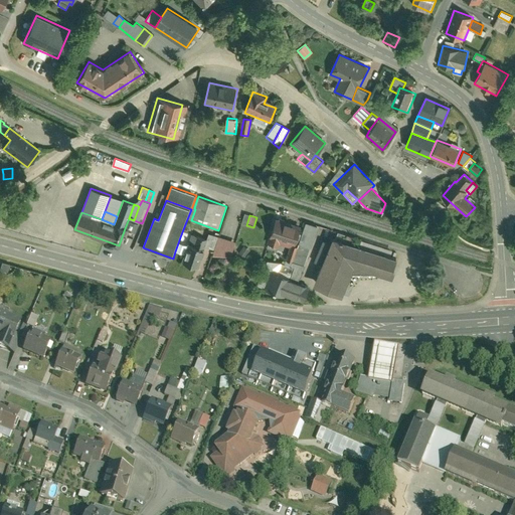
[(295,224),(276,217),(267,244),(278,247),(279,243),(290,247),(286,261),(292,263),(293,262),(299,244),(303,230),(294,227),(295,224)]
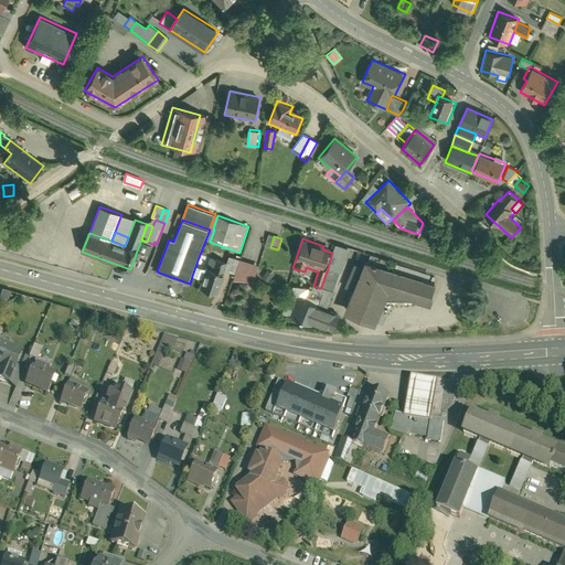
[(147,242),(141,240),(137,251),(151,256),(156,245),(147,242)]
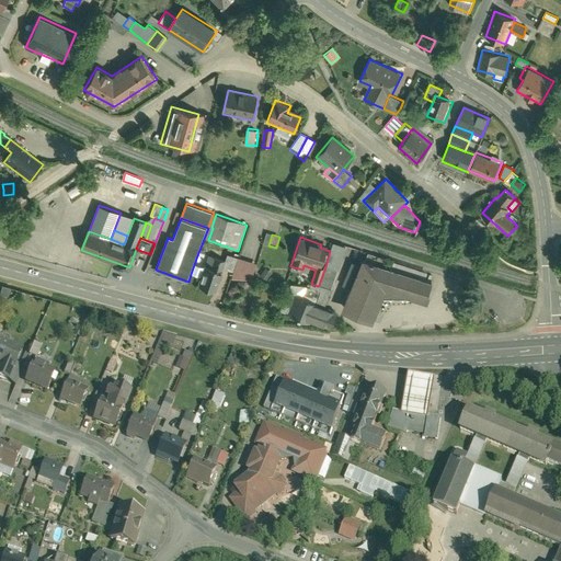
[(325,266),(338,271),(339,270),(346,249),(333,243),(330,251),(325,266)]
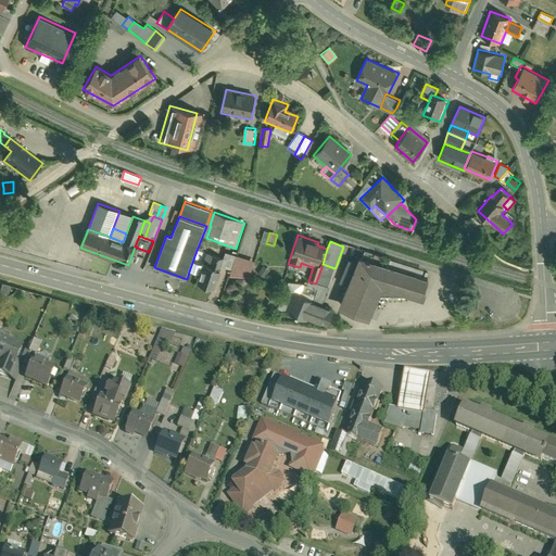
[(149,252),(135,247),(128,265),(143,270),(150,253),(149,252)]
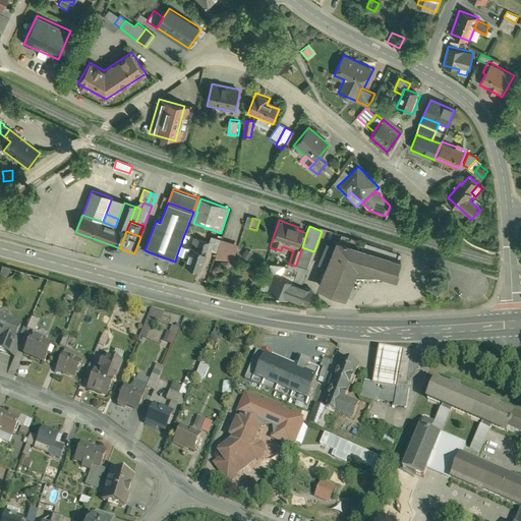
[(184,238),(183,237),(177,254),(186,257),(193,238),(185,235),(184,238)]
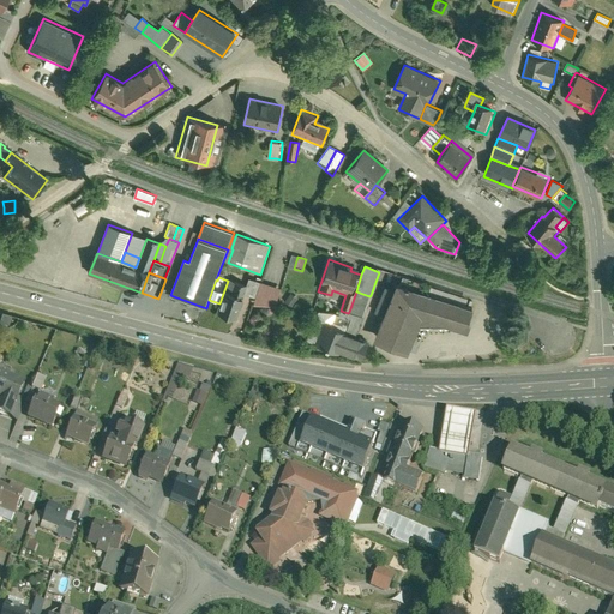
[(248,278),(246,286),(242,294),(245,295),(254,299),(260,283),(248,278)]
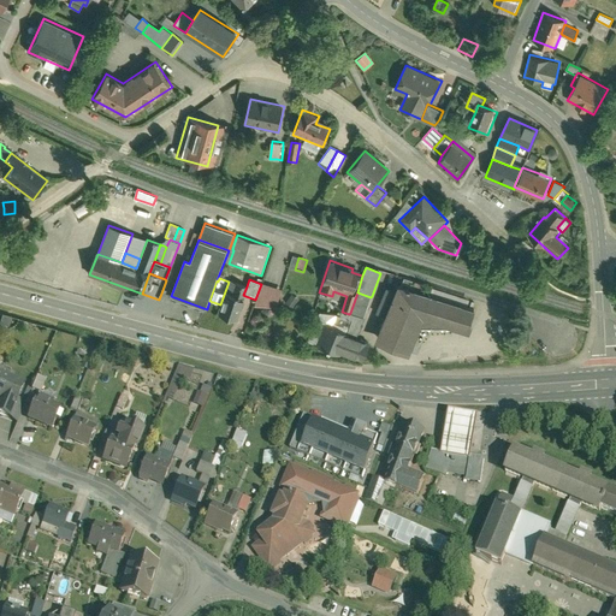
[(229,280),(229,282),(220,304),(217,314),(236,321),(246,296),(243,295),(247,286),(229,280)]
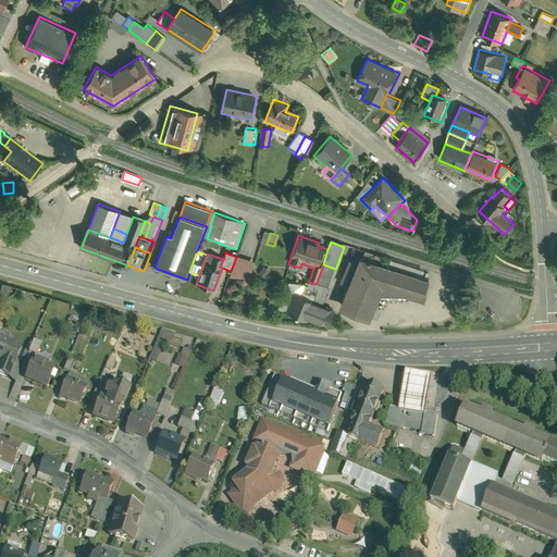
[(236,256),(236,257),(231,271),(229,276),(249,277),(255,262),(236,256)]
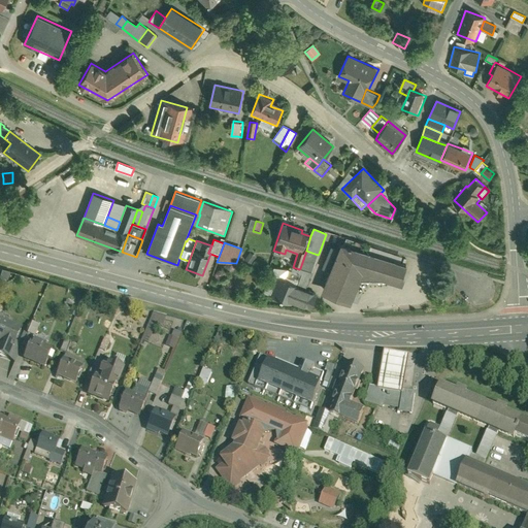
[(322,291),(349,302),(359,281),(362,271),(400,284),(406,265),(340,244),(322,291)]
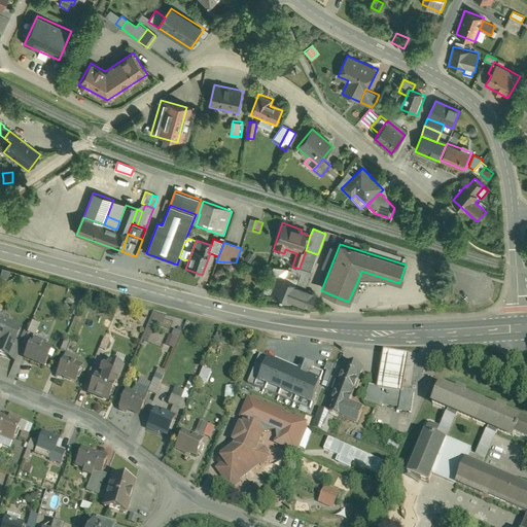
[(317,254),(306,250),(300,268),(311,272),(317,254)]
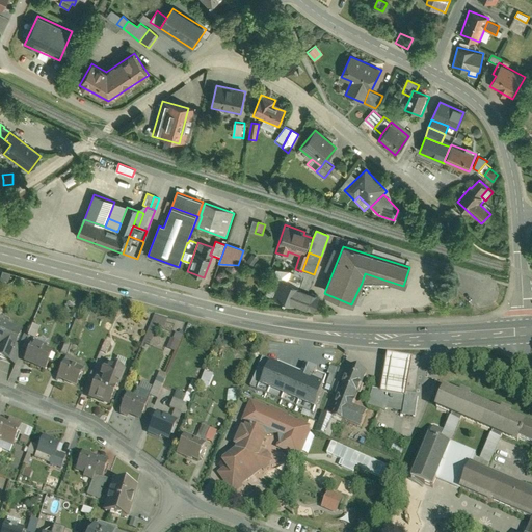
[(253,267),(259,260),(253,255),(246,262),(253,267)]
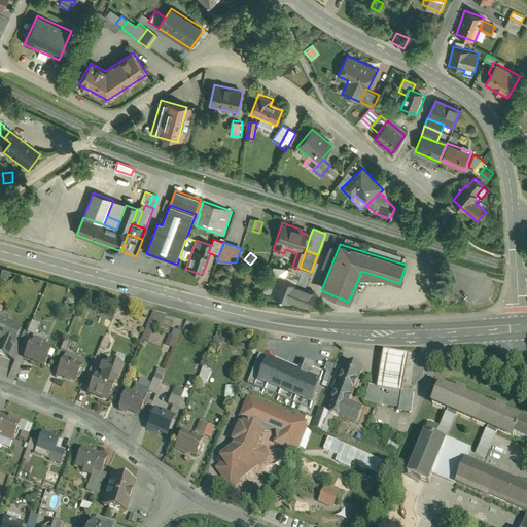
[(280,268),(273,267),(267,284),(267,286),(273,288),(277,277),(284,280),(288,270),(280,268)]
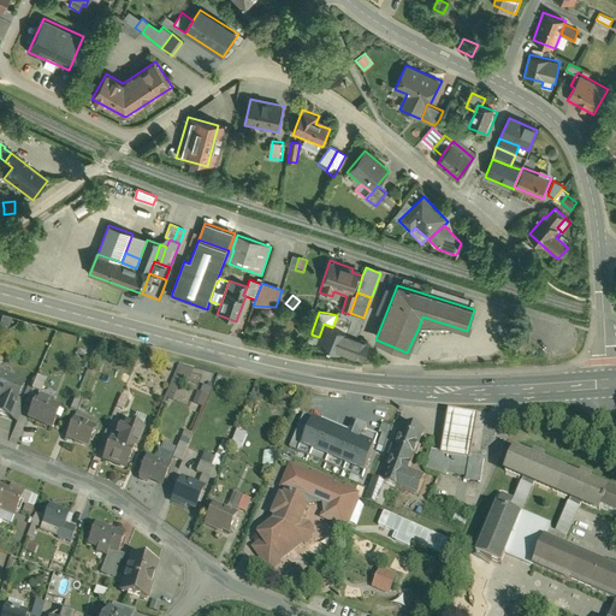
[(363,318),(350,313),(349,314),(348,319),(351,320),(347,332),(359,337),(365,318),(363,318)]
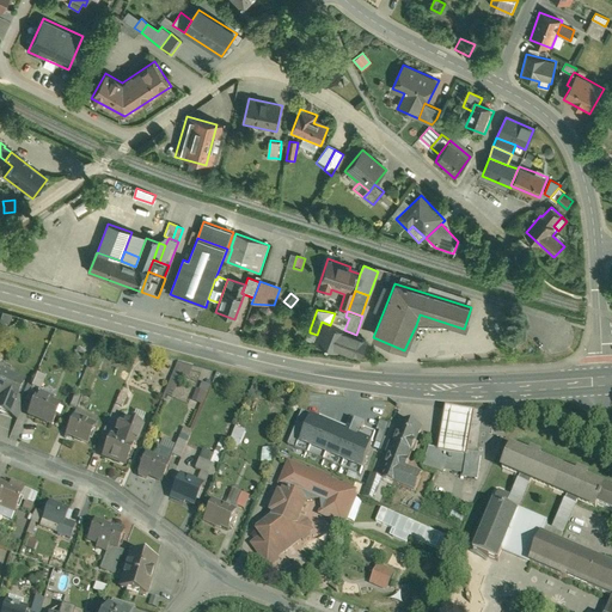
[(344,330),(349,318),(346,317),(337,314),(335,313),(330,325),(344,330)]
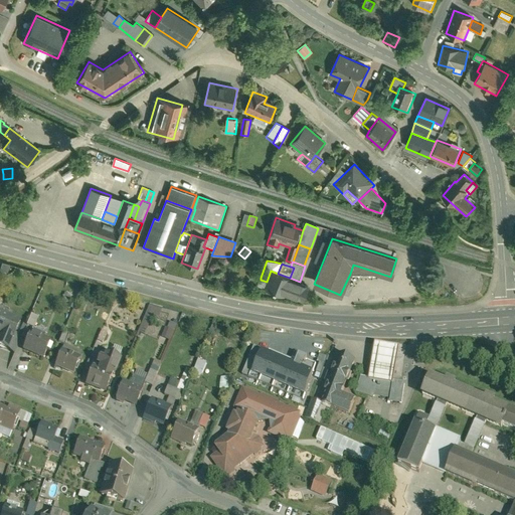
[(265,288),(303,302),(310,285),(300,282),(290,278),(278,274),(271,271),(267,282),(265,288)]
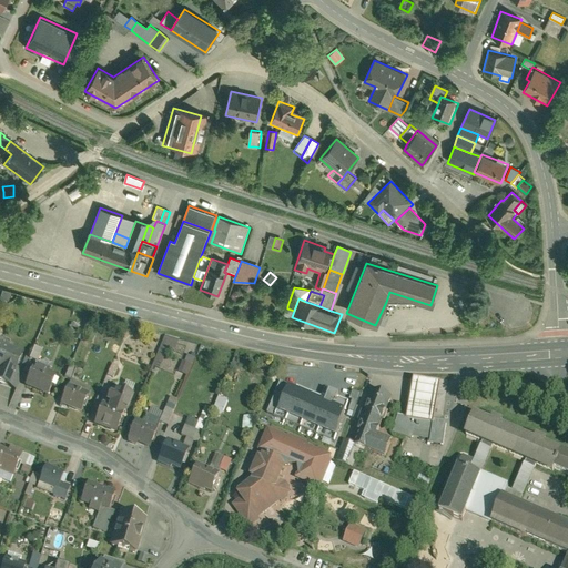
[(287,308),(287,306),(282,304),(279,313),(284,315),(287,308)]
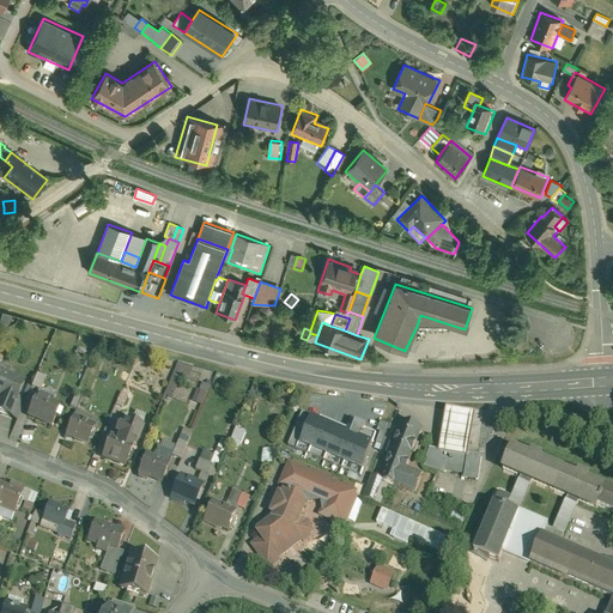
[(307,340),(315,343),(317,335),(310,333),(307,340)]
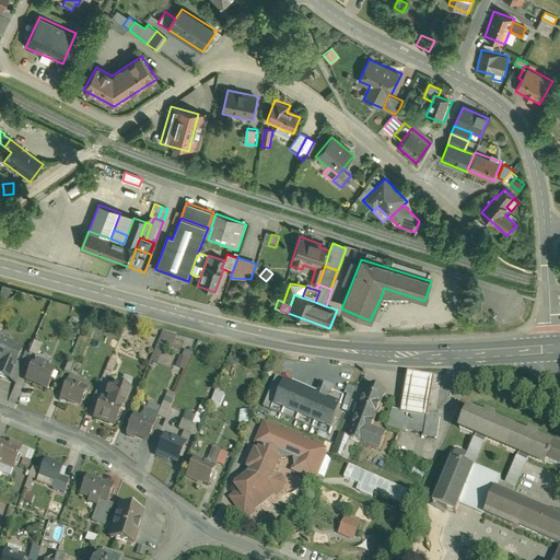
[(78,319),(71,317),(68,326),(73,329),(78,319)]
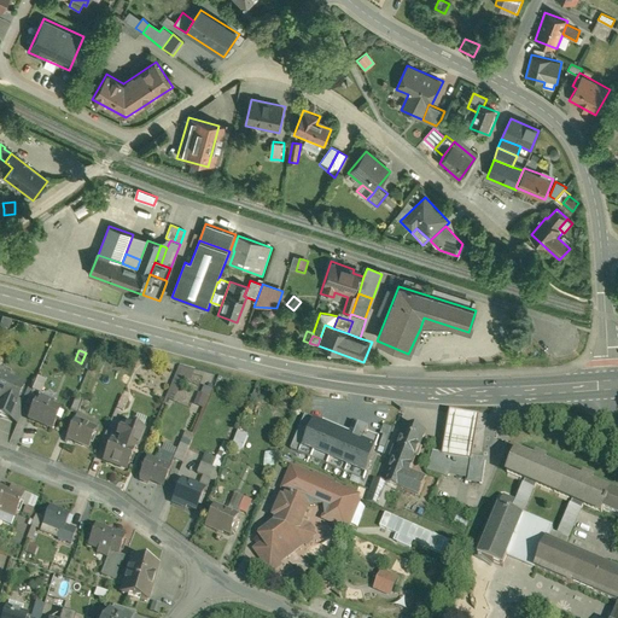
[(7,368),(0,365),(0,401),(0,402),(0,414),(12,419),(27,383),(5,374),(7,368)]
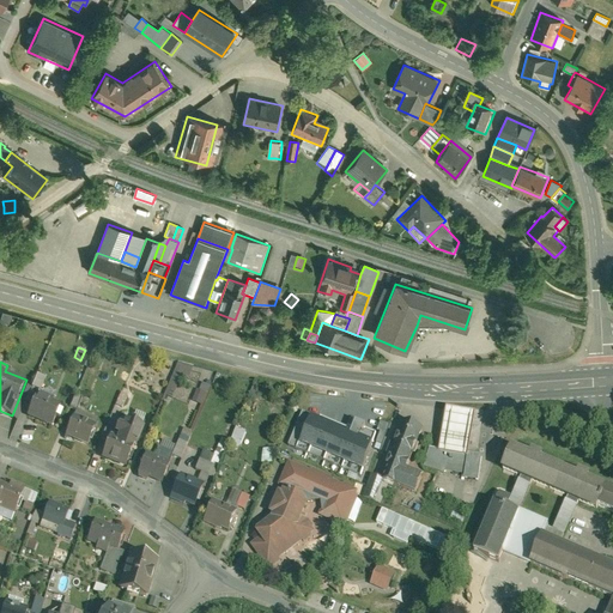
[(193,370),(177,364),(175,370),(176,370),(168,388),(175,392),(182,375),(190,378),(193,370)]
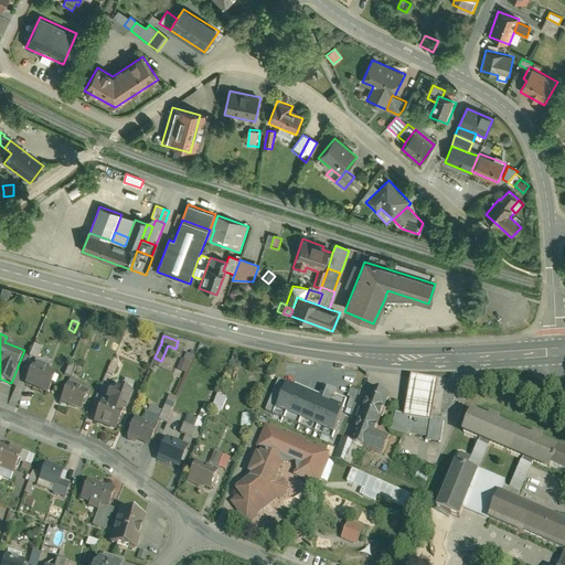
[(42,348),(34,344),(31,354),(39,358),(42,348)]
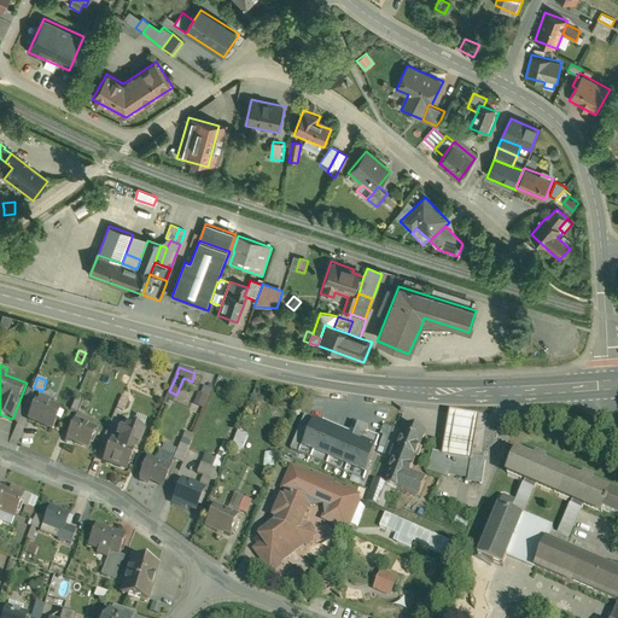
[(199,386),(192,383),(188,391),(196,394),(199,386)]
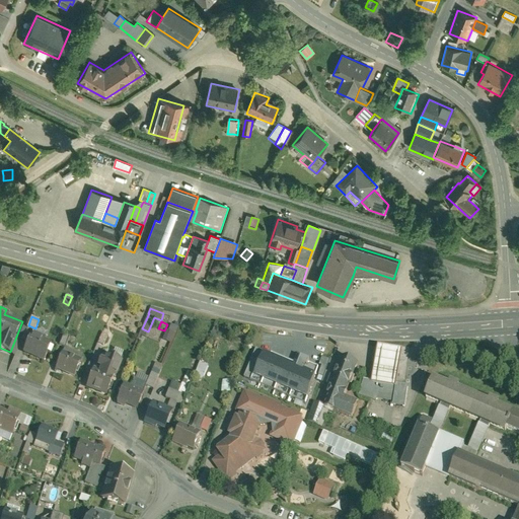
[(172,324),(169,330),(175,334),(176,334),(179,327),(172,324)]
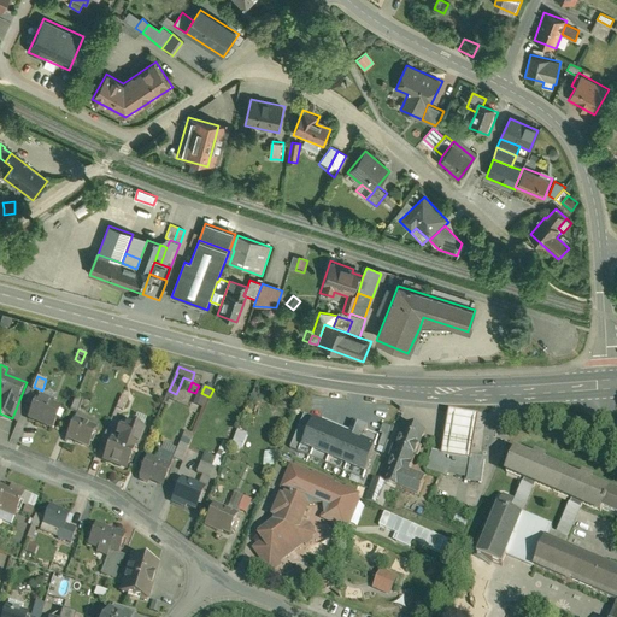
[(201,393),(199,393),(194,404),(204,407),(209,397),(201,393)]
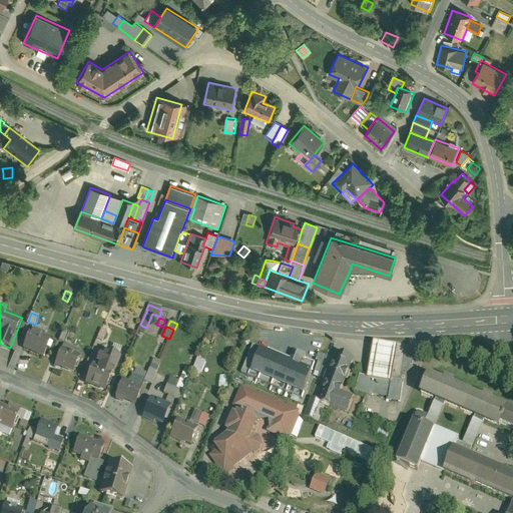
[(31,329),(22,349),(44,358),(52,338),(31,329)]
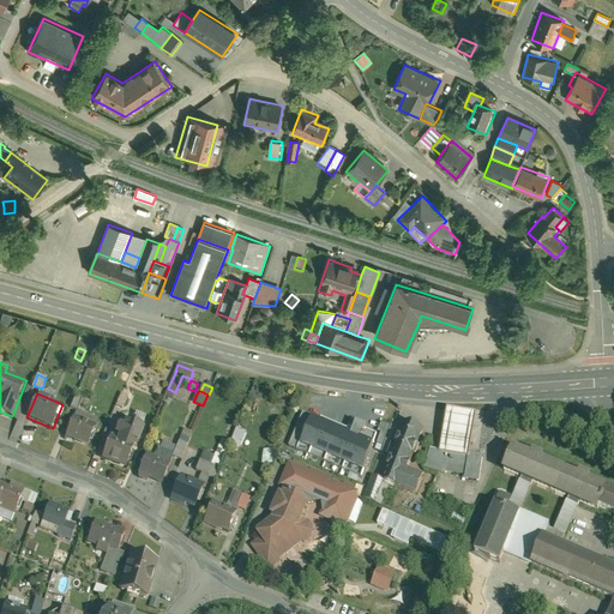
[(121,393),(116,407),(122,409),(128,396),(121,393)]
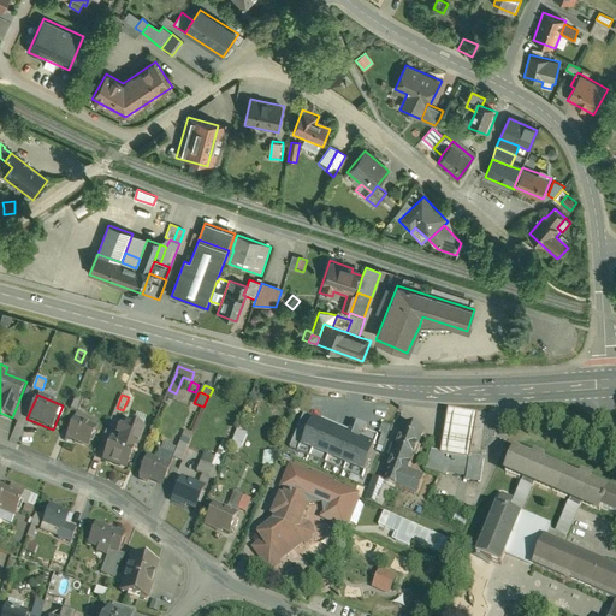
[(83,398),(77,396),(71,409),(77,412),(78,410),(83,398)]
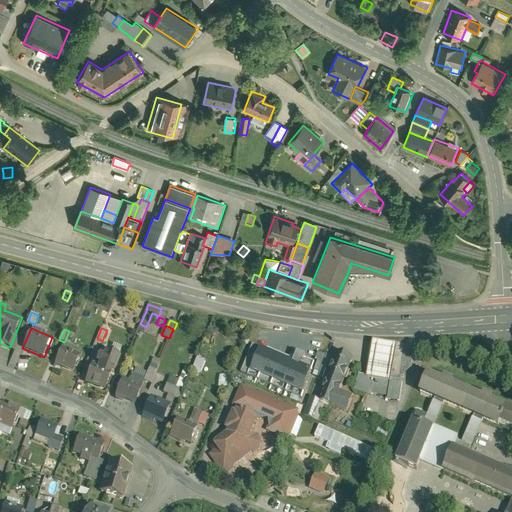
[(64,342),(54,365),(73,373),(81,355),(84,349),(70,343),(65,341),(64,342)]
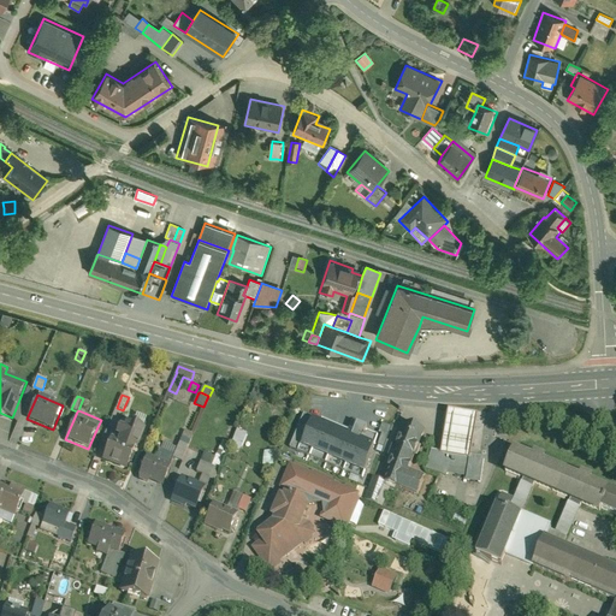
[(479,415),(450,410),(443,454),(442,456),(451,457),(467,460),(472,461),(472,460),(479,415)]
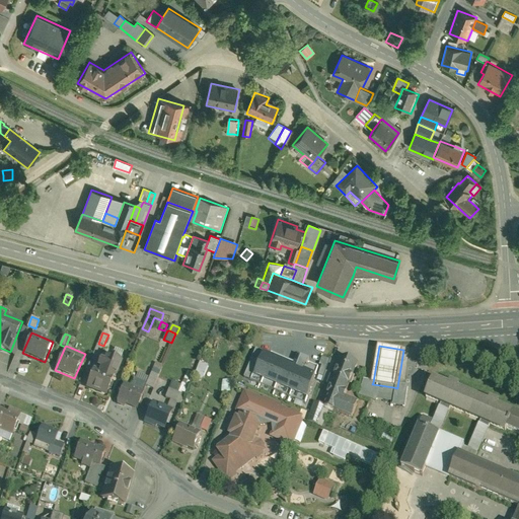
[(62,351),(57,349),(53,361),(57,363),(62,351)]
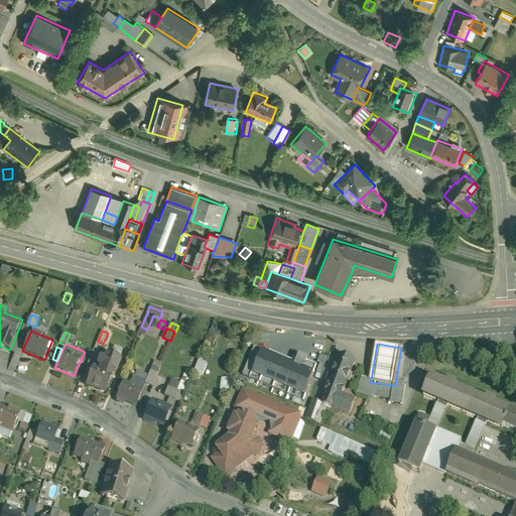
[(243,375),(303,400),(315,373),(313,372),(316,365),(305,361),(306,358),(299,355),(295,364),(254,347),(243,375)]
